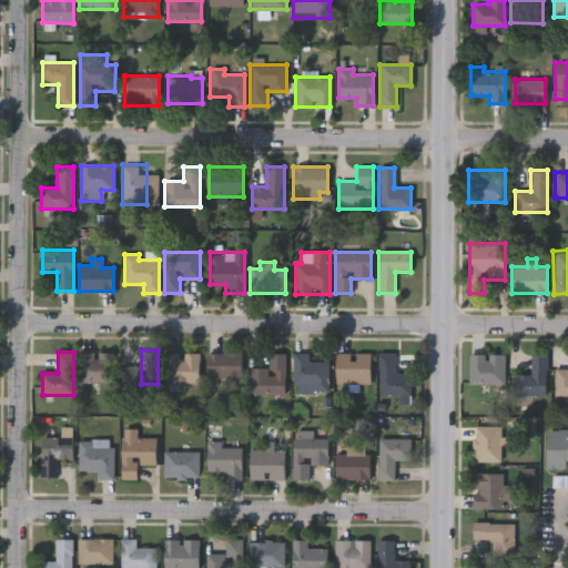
[(113,353),(113,384),(79,384),(79,353),(113,353)]
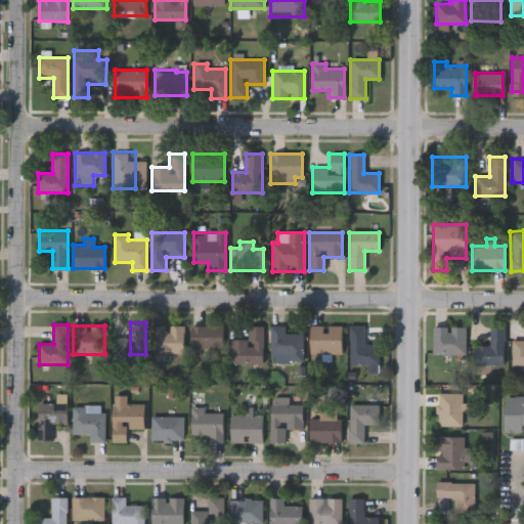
[(183,353),(151,353),(151,325),(183,325),(183,353)]
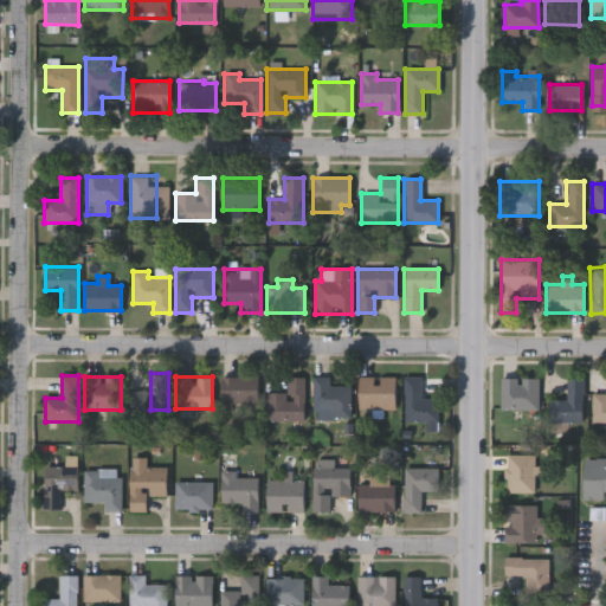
[(437,400),(437,432),(418,432),(418,424),(404,424),(404,376),(420,376),(421,400),(437,400)]
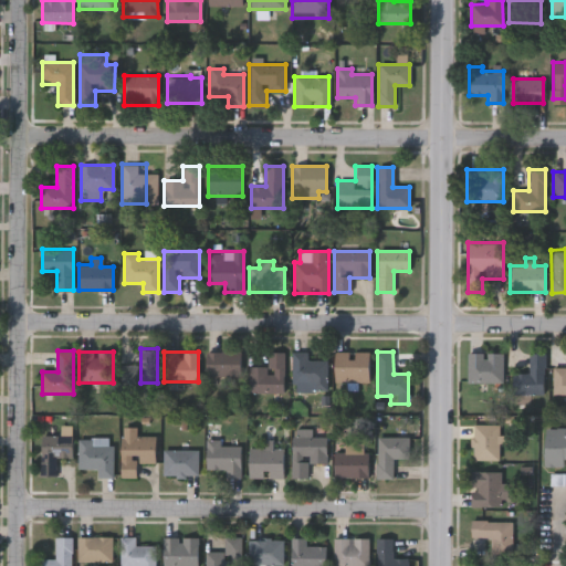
[(207,377),(207,353),(240,353),(240,377),(207,377)]
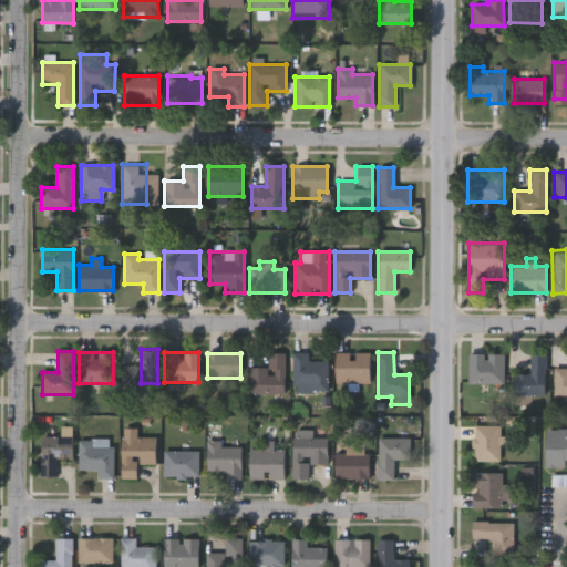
[(282,353),(282,394),(249,394),(249,368),(267,368),(267,353),(282,353)]
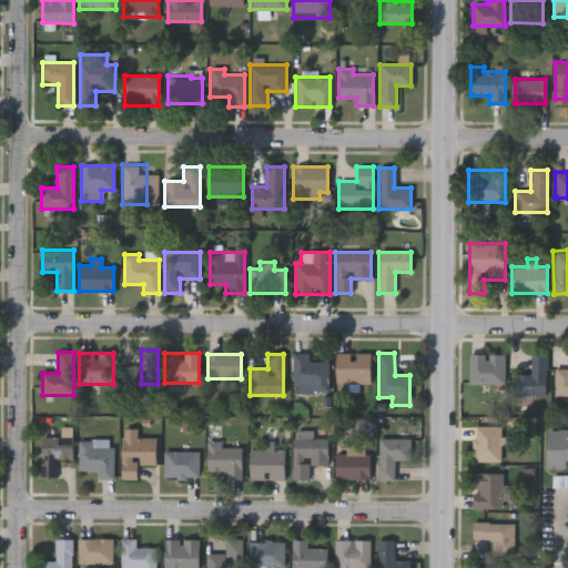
[(330,399),(296,401),(295,354),(307,354),(307,362),(328,361),(330,399)]
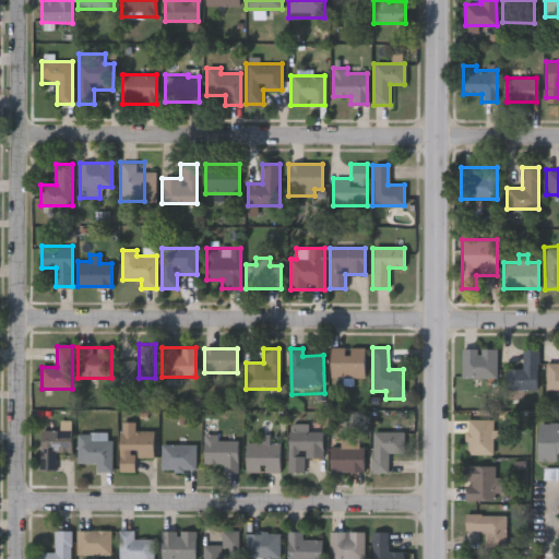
[(332,378),(332,348),(365,348),(365,378),(332,378)]
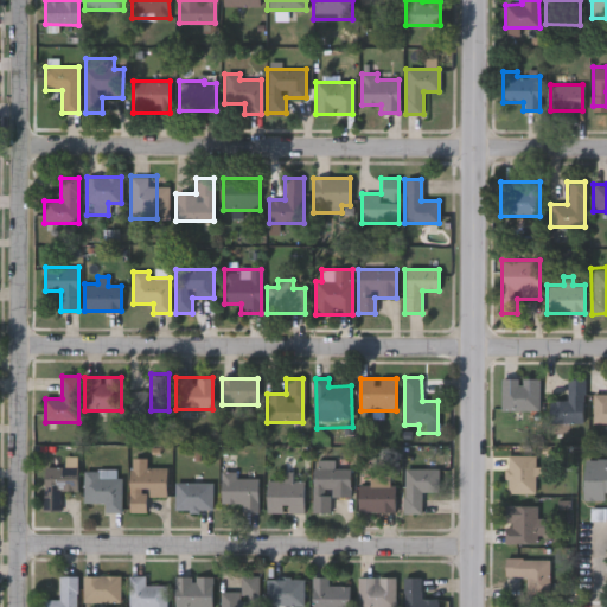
[(500,410),(500,378),(540,378),(540,410),(500,410)]
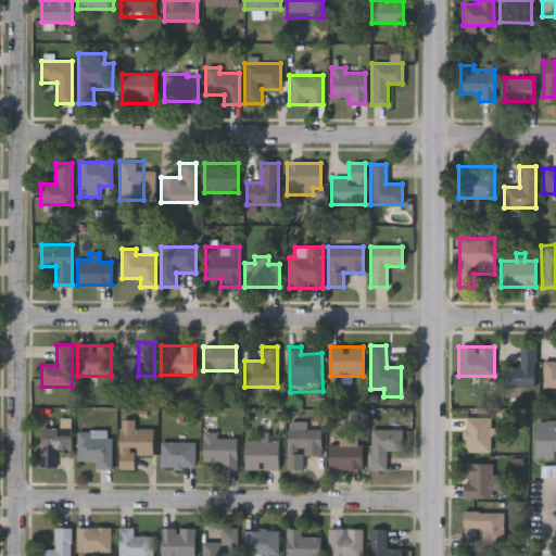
[(535,388),(504,388),(504,367),(518,367),(518,348),(535,348),(535,388)]
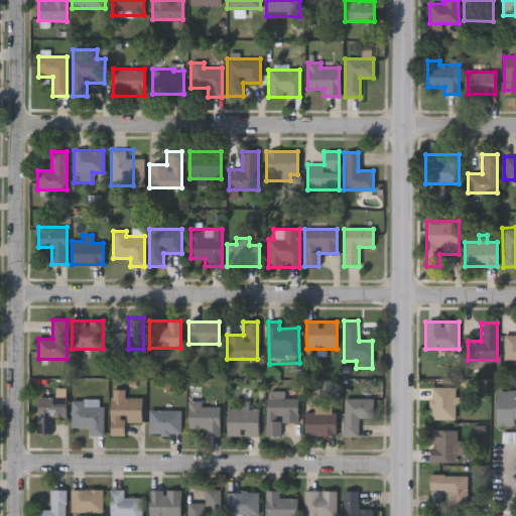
[(504,336),(515,336),(515,360),(504,360),(504,336)]
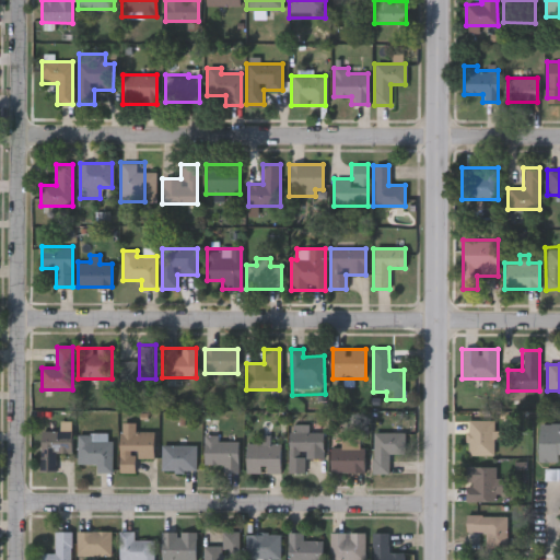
[(467,455),(467,420),(492,420),(492,455),(467,455)]
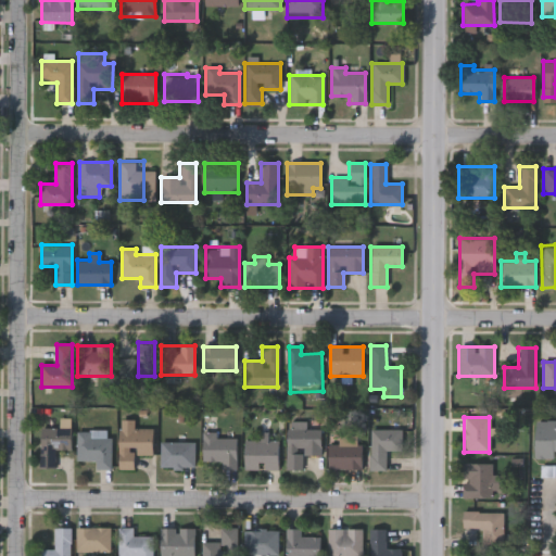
[(555,460),(534,460),(535,421),(555,421),(555,460)]
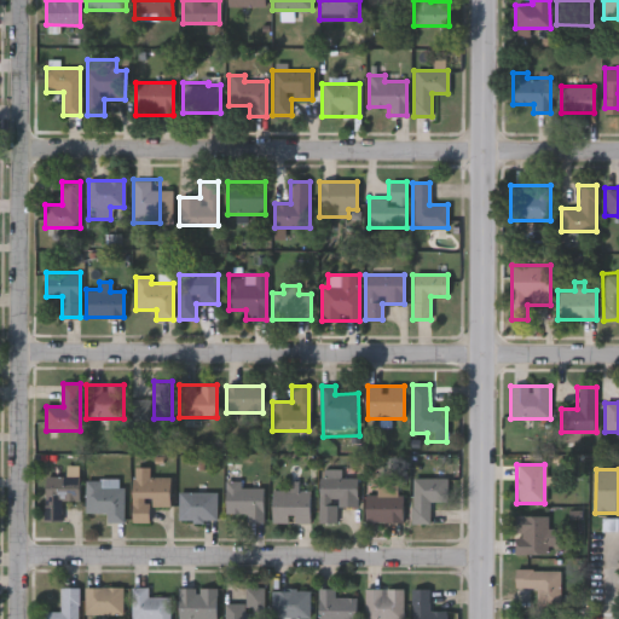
[(319,524),(319,470),(342,470),(342,478),(357,478),(357,508),(335,508),(335,524),(319,524)]
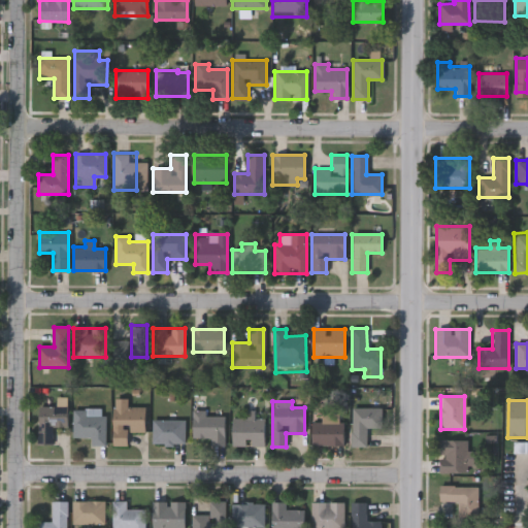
[(68,427),(53,427),(53,446),(39,446),(39,406),(68,406),(68,427)]
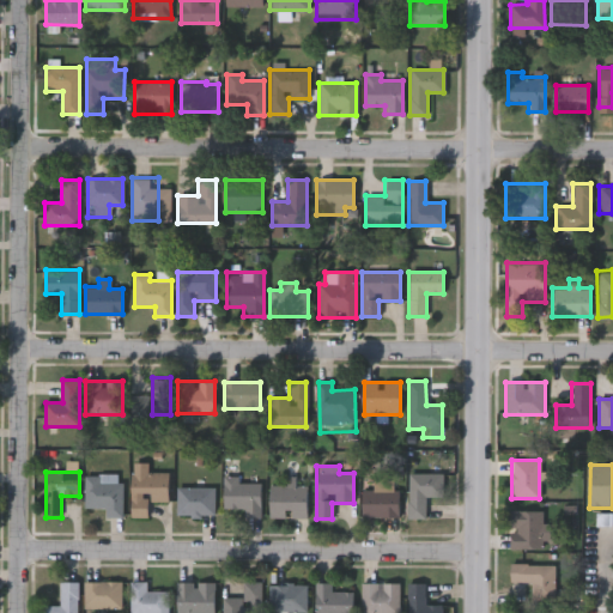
[(131,517),(131,473),(169,473),(169,502),(149,502),(149,517),(131,517)]
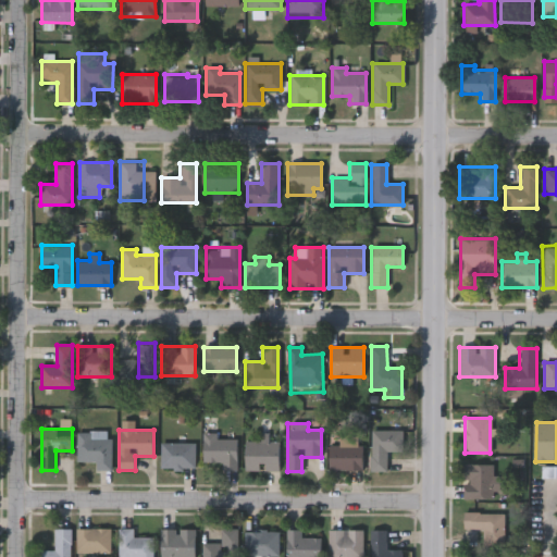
[(403,431),(403,450),(387,450),(387,471),(371,471),(371,431),(403,431)]
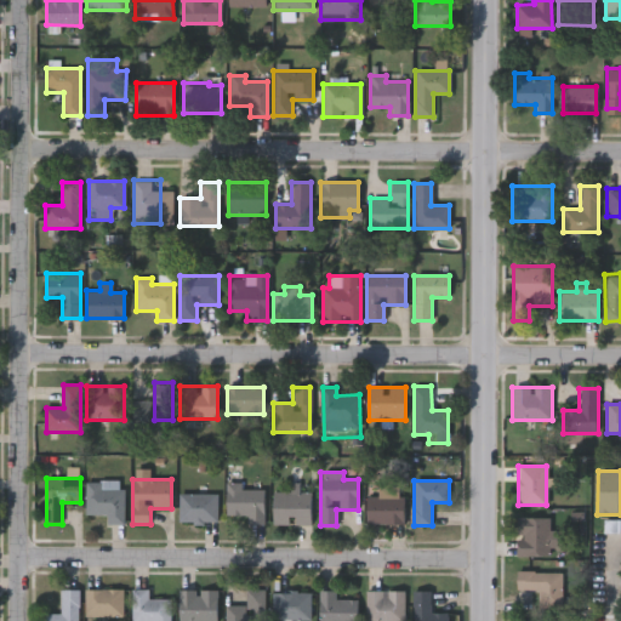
[(86,514),(86,482),(123,482),(123,524),(107,524),(107,514),(86,514)]
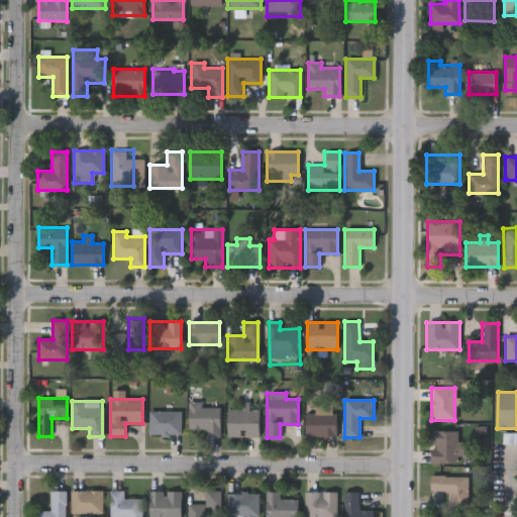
[(189,435),(189,402),(202,402),(202,408),(219,408),(219,435),(189,435)]
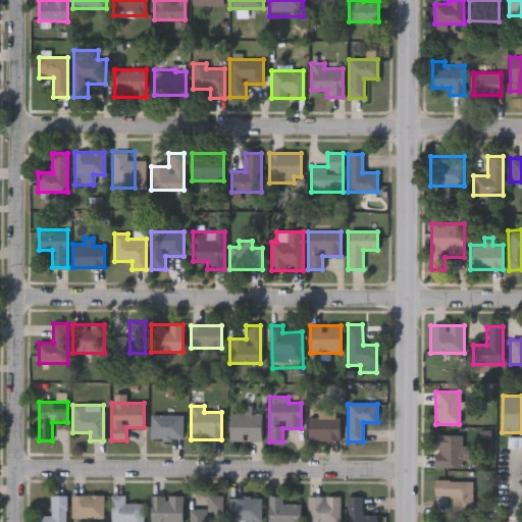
[(261,413),(261,440),(229,440),(229,413),(261,413)]
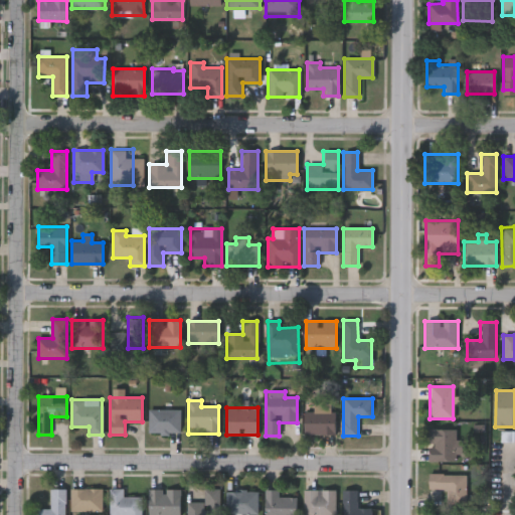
[(179,433),(149,433),(149,410),(179,410),(179,433)]
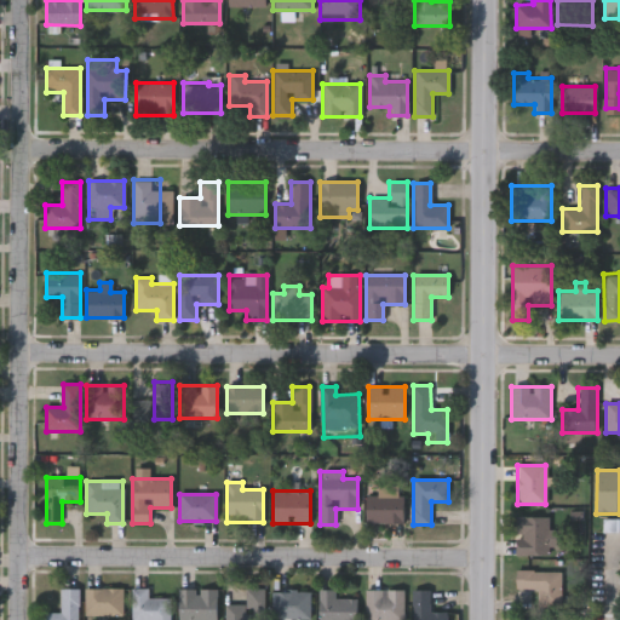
[(405,497),(405,523),(366,523),(366,497),(405,497)]
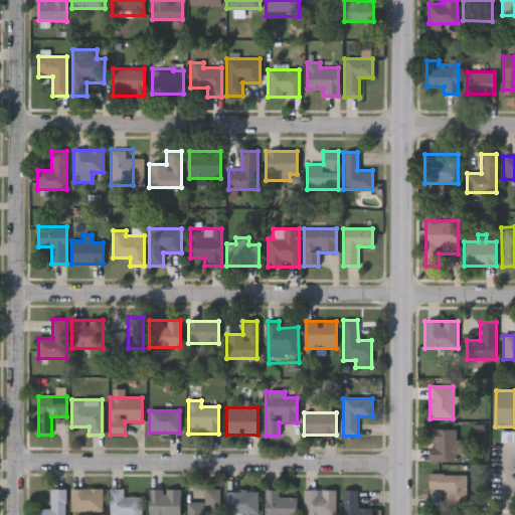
[(456,461),(427,461),(427,430),(456,430),(456,440),(464,440),(464,454),(456,454),(456,461)]
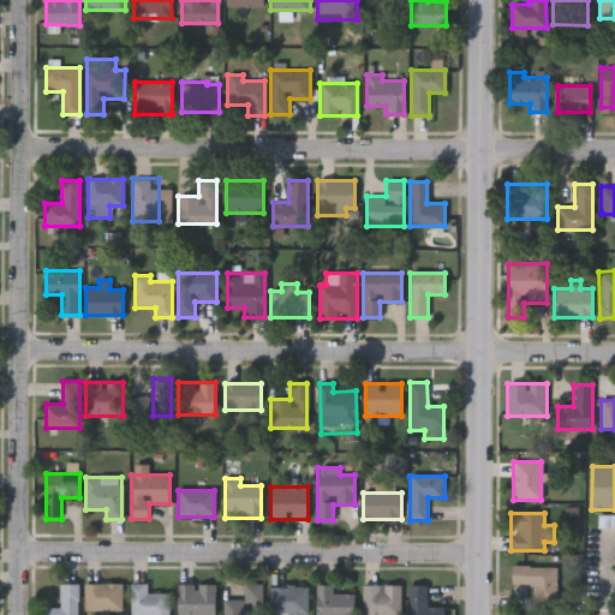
[(556,602),(533,602),(533,584),(511,584),(511,565),(556,565),(556,602)]
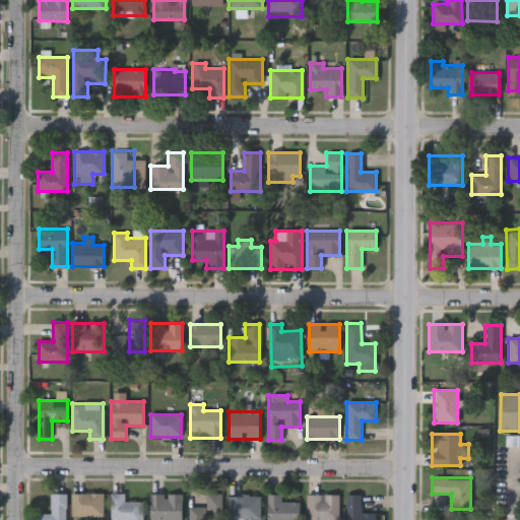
[(66,519),(37,519),(37,515),(51,515),(51,494),(66,494),(66,519)]
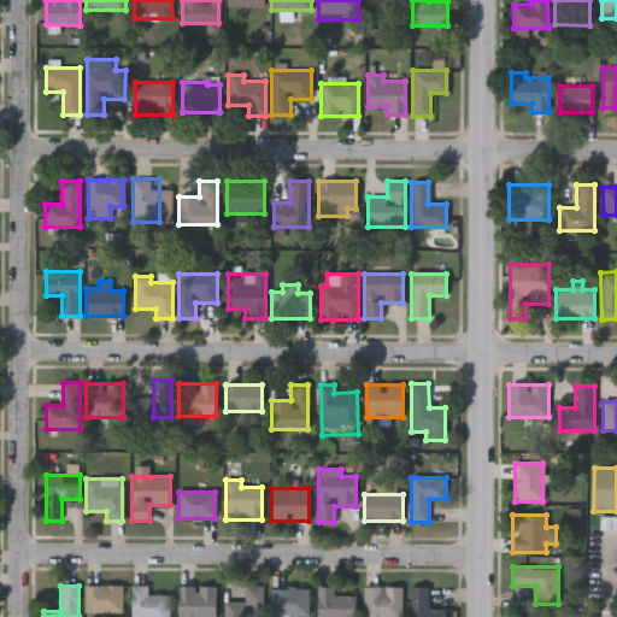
[(122,586),(122,613),(84,613),(84,586),(122,586)]
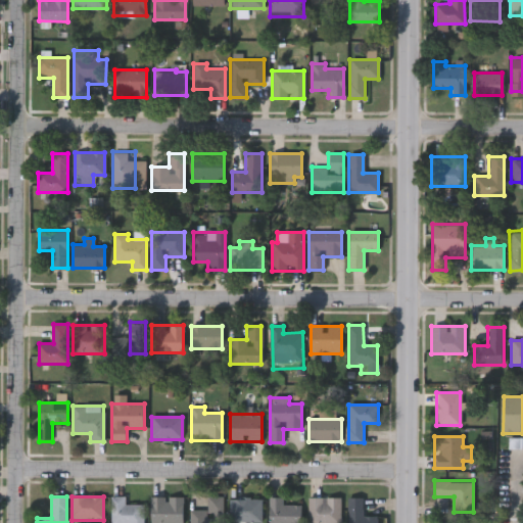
[(143,505),(143,522),(111,522),(111,496),(124,496),(124,505),(143,505)]
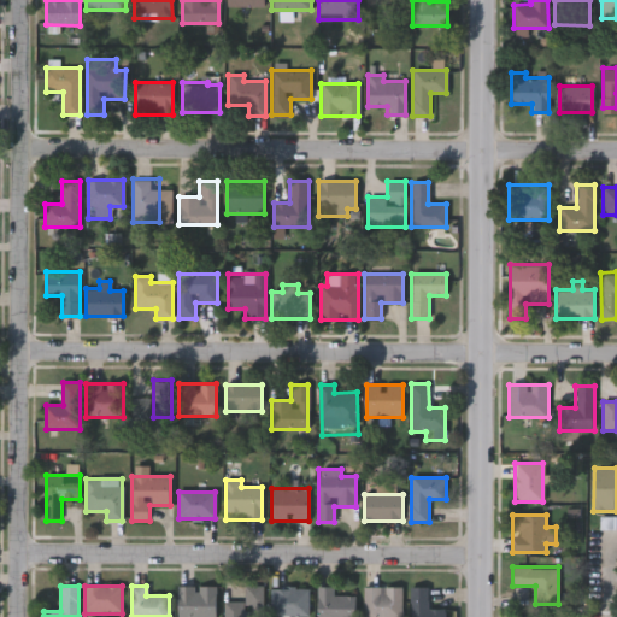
[(178,616),(178,586),(216,586),(216,616),(178,616)]
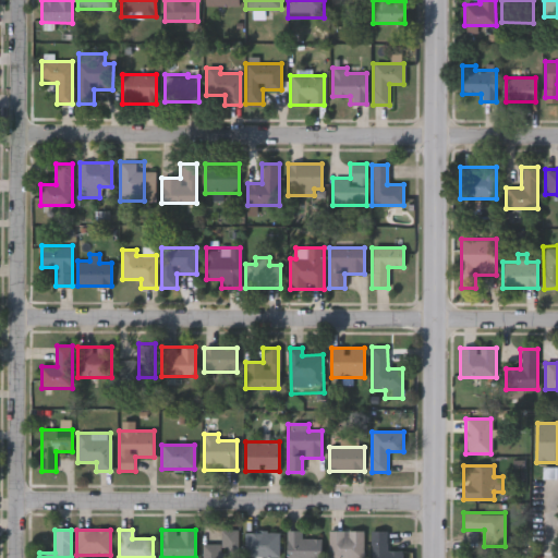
[(203,557),(203,544),(220,544),(220,530),(238,530),(238,557),(203,557)]
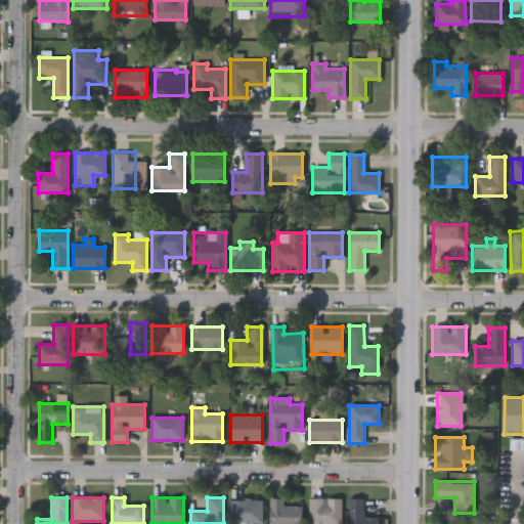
[(282,506),(301,506),(301,523),(269,523),(269,498),(282,498),(282,506)]
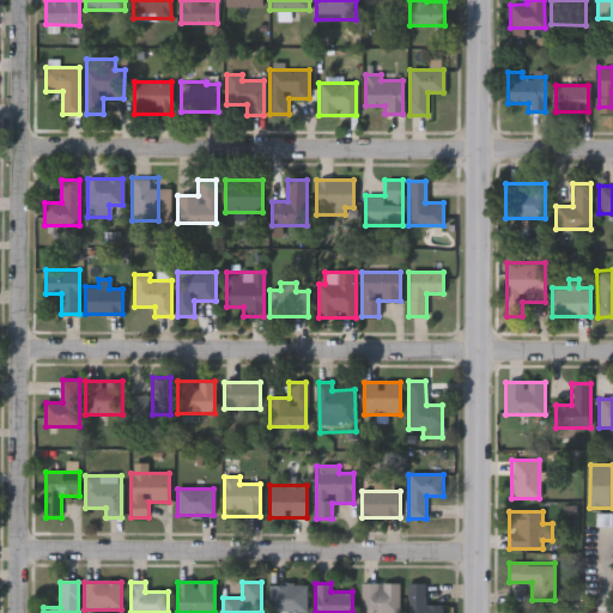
[(400,612),(362,612),(362,583),(400,583),(400,612)]
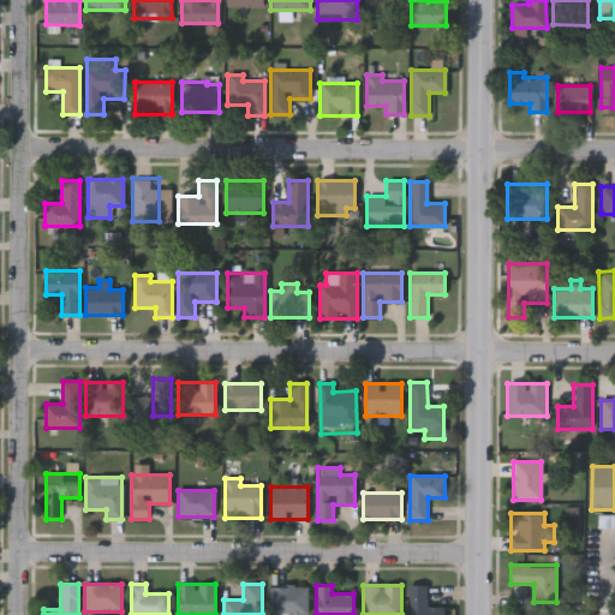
[(308,586),(308,614),(270,614),(270,586),(308,586)]
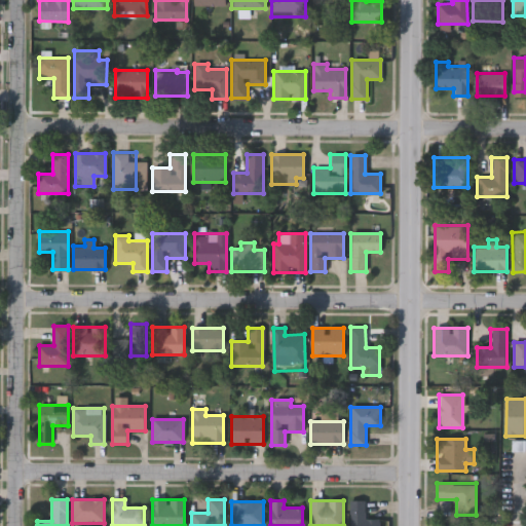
[(350,525),(350,501),(365,501),(365,519),(379,519),(379,525),(350,525)]
